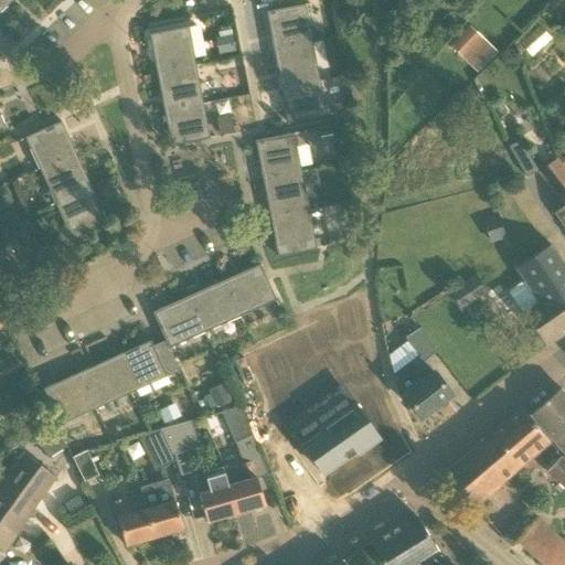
[(0,0),(0,12),(13,0),(0,0)]
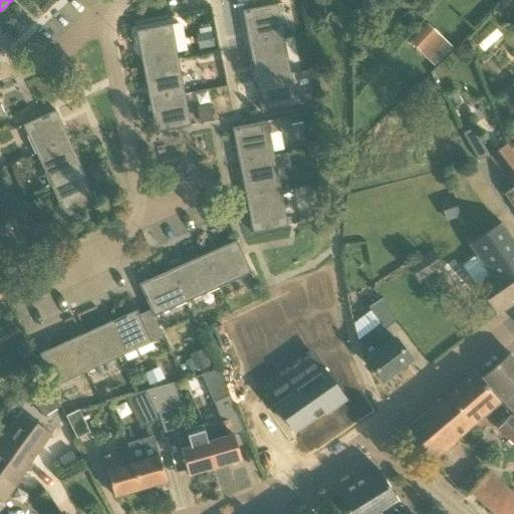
[(351,0),(352,11),(364,11),(363,0),(351,0)]
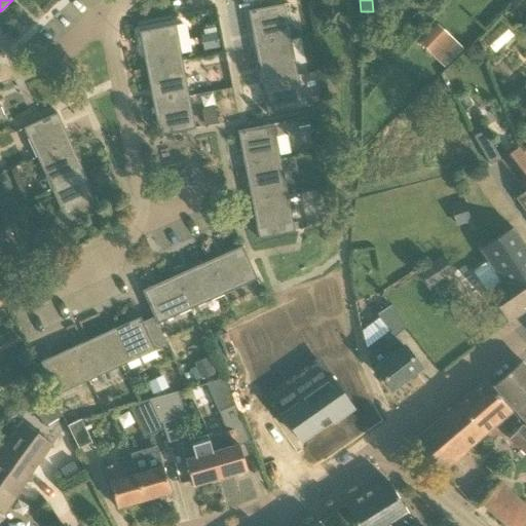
[(255,45),(291,38),(285,4),(249,11),(255,45)]
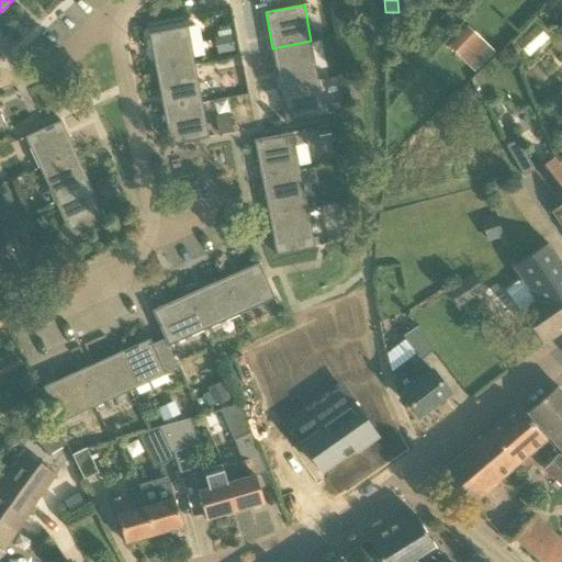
[(156,71),(194,64),(188,26),(149,34),(156,71)]
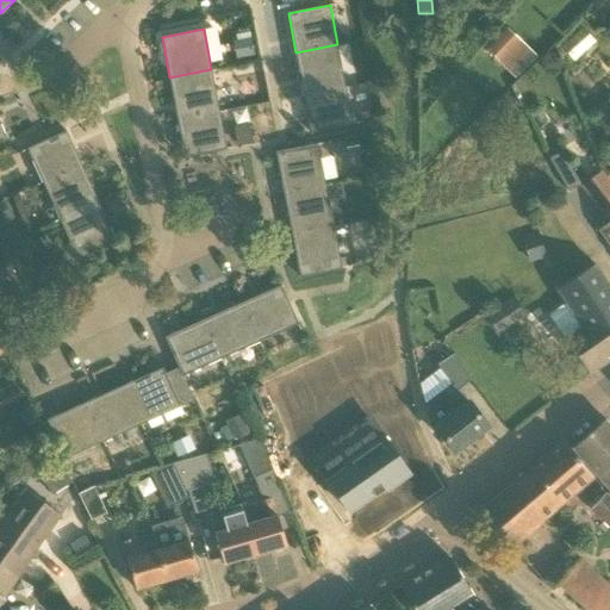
[(508,29),(487,50),(502,64),(522,42),(508,29)]
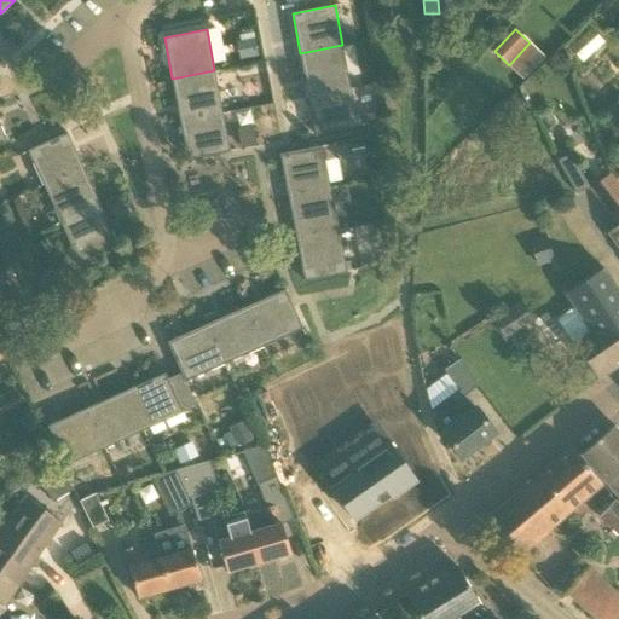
[(237,44),(239,61),(260,56),(256,39),(237,44)]
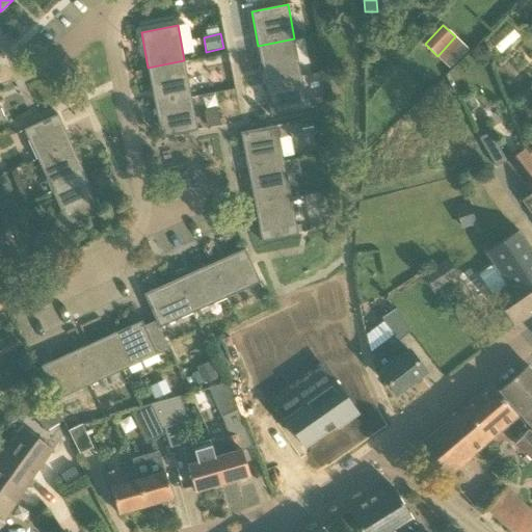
[(264,81),(301,74),(294,38),(258,46),(264,81)]
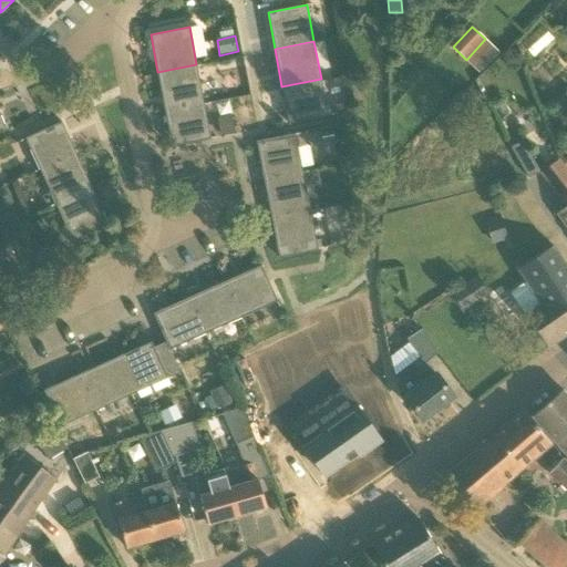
[(165,109),(204,101),(196,64),(157,72),(165,109)]
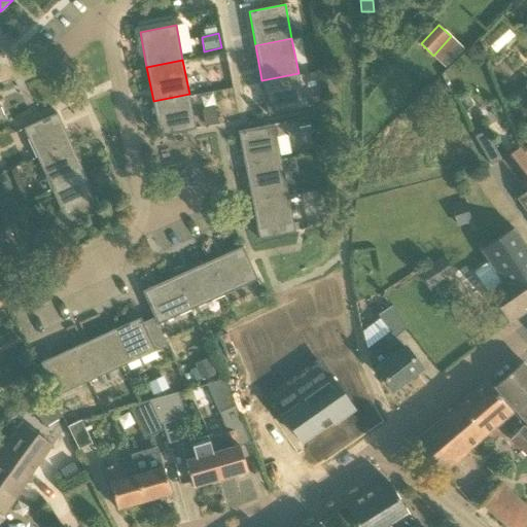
[(261,80),(269,114),(305,107),(299,73),(261,80)]
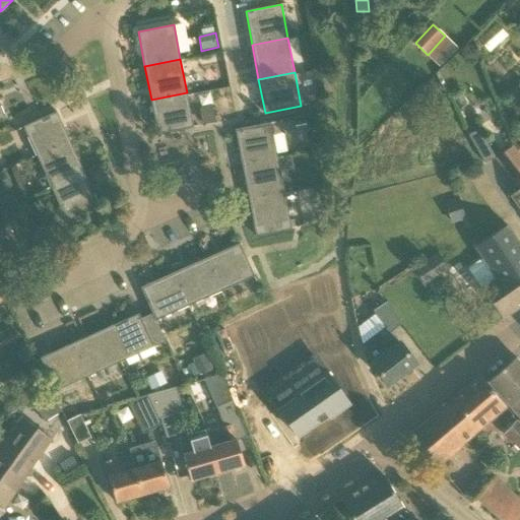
[(157,134),(193,127),(187,92),(151,100),(157,134)]
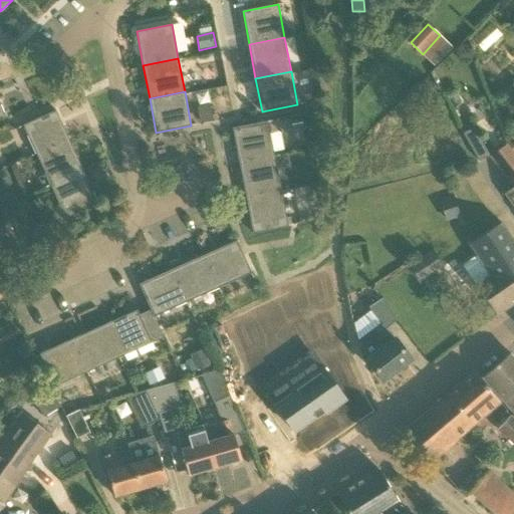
[(306,109),(318,106),(315,93),(303,95),(306,109)]
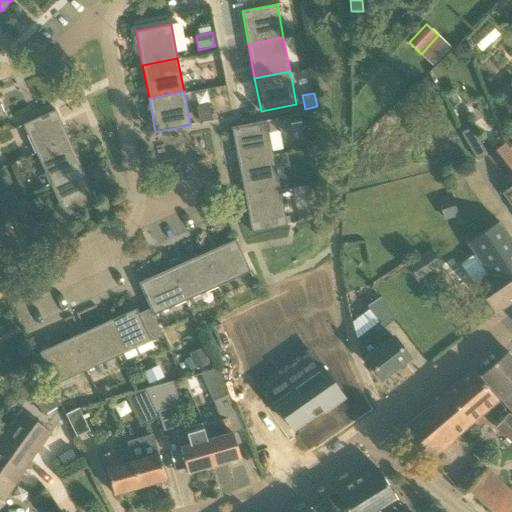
[(200,123),(212,120),(209,104),(196,106),(200,123)]
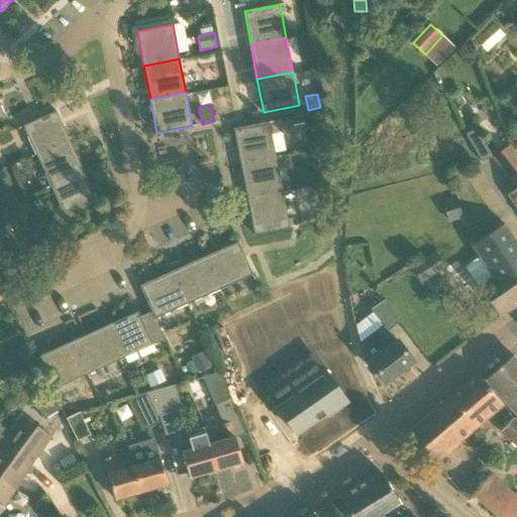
[(37,158),(71,142),(57,111),(23,126),(37,158)]
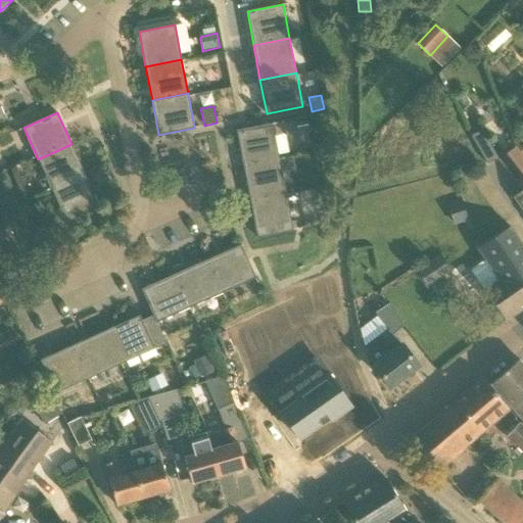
[(297,133),(308,131),(305,120),(295,123),(297,133)]
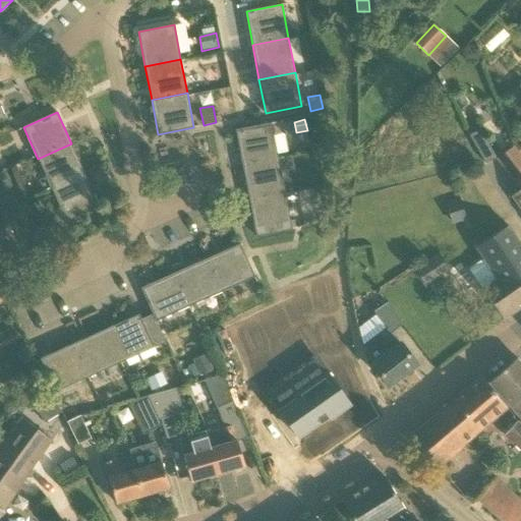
[(242,165),(279,159),(272,123),(236,129),(242,165)]
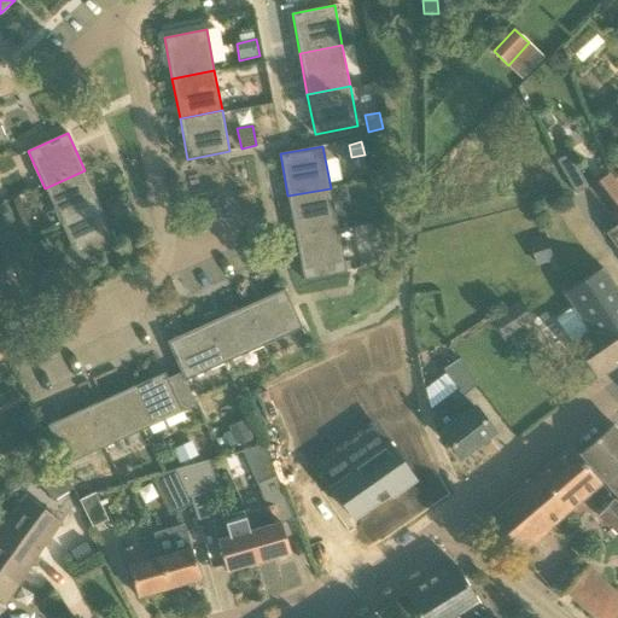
[(62,226),(101,208),(85,170),(45,188),(62,226)]
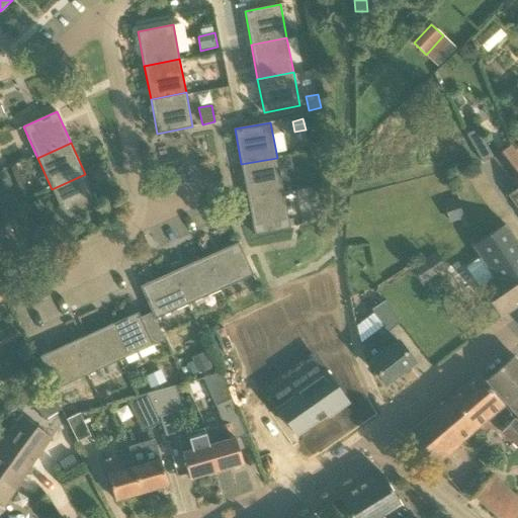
[(248,199),(283,193),(277,158),(241,164),(248,199)]
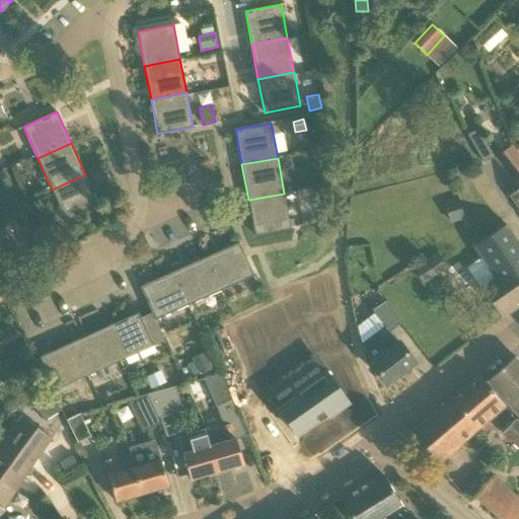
[(518,160),(506,171),(518,189),(510,194),(518,207),(518,160)]
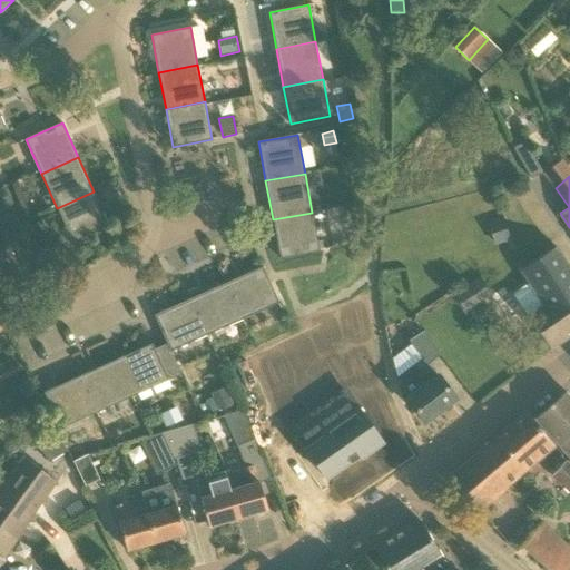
[(94,192),(57,208),(72,243),(109,226),(94,192)]
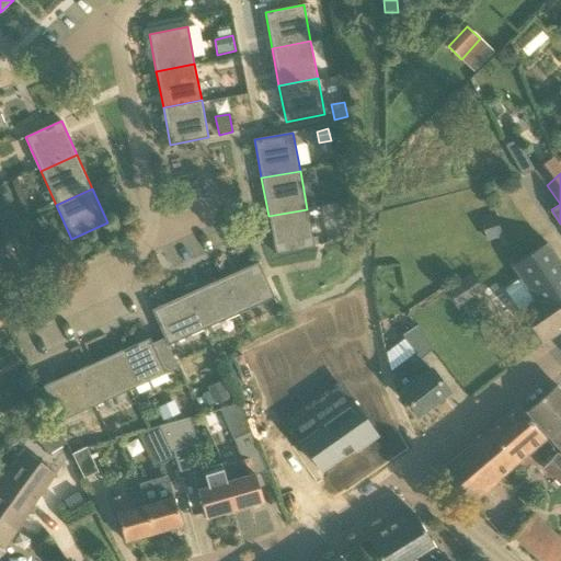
[(307,209),(268,216),(276,254),(315,248),(307,209)]
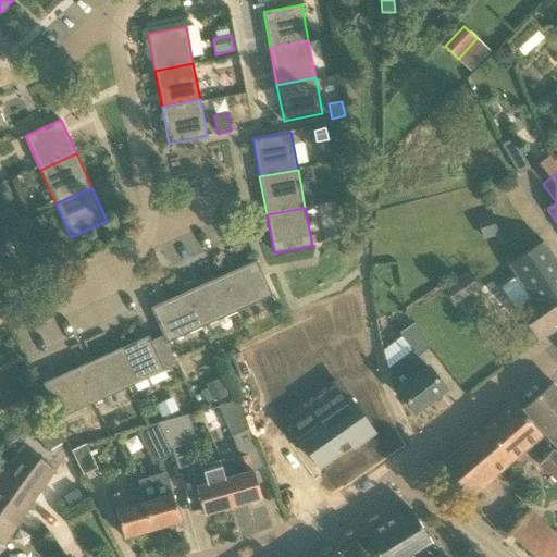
[(478,217),(484,238),(498,233),(492,212),(478,217)]
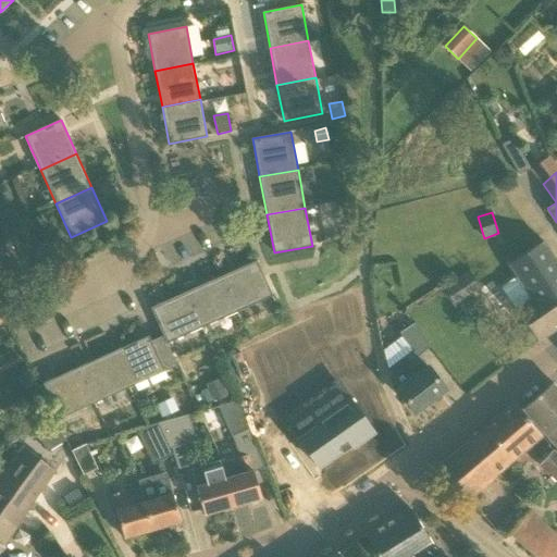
[(44,251),(37,236),(19,243),(25,258),(44,251)]
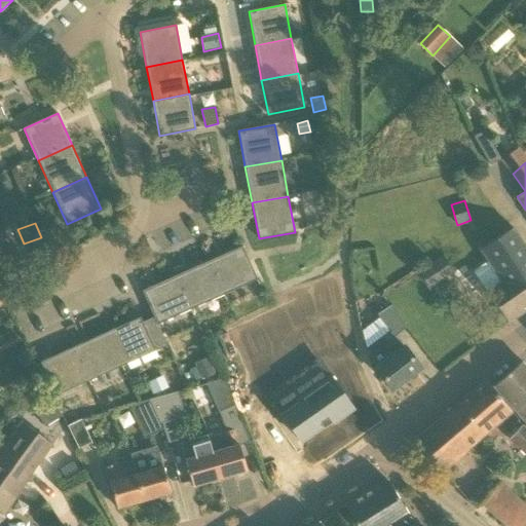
[(525,309),(525,248),(513,228),(481,249),(502,282),(488,292),(509,323),(525,309)]
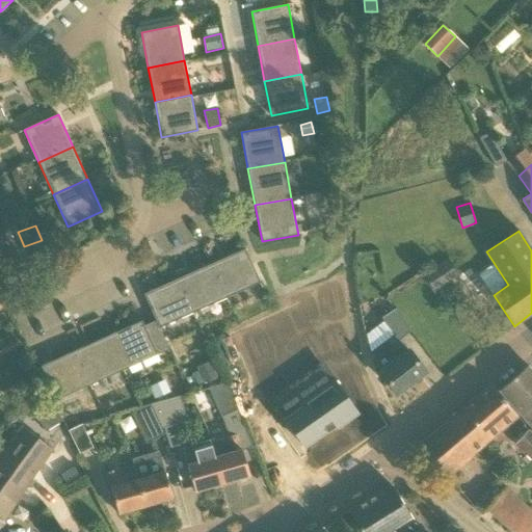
[(261,283),(253,265),(245,248),(212,264),(227,298),(261,283)]
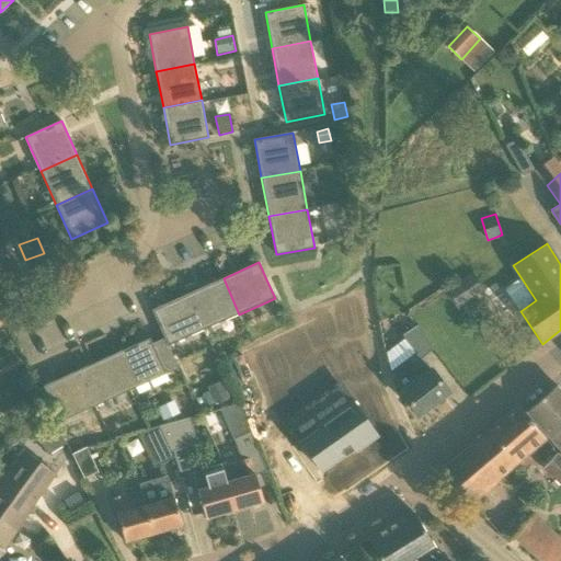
[(447,288),(459,306),(483,289),(471,272),(447,288)]
